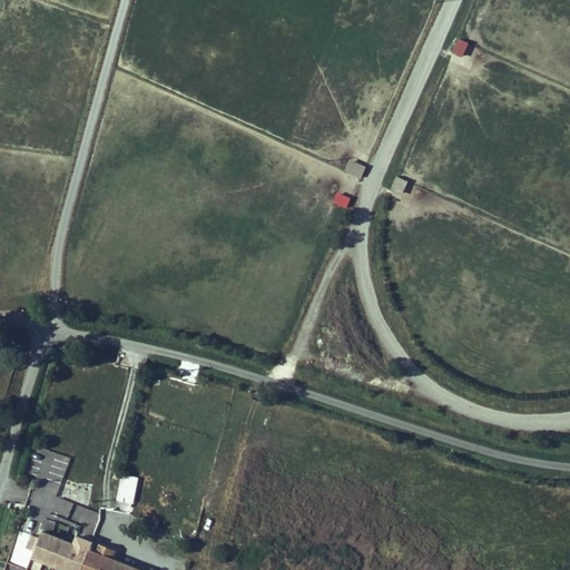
[(448,25),(444,32),(460,39),(463,32),(448,25)]
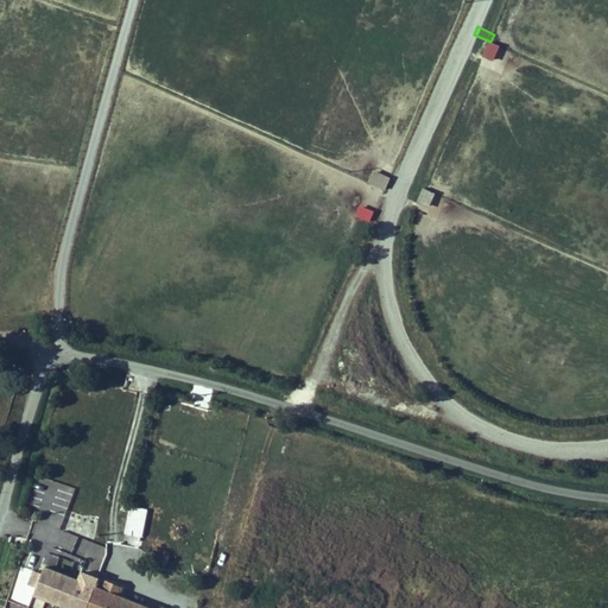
[(480,57),(492,62),(499,48),(487,42),(480,57)]
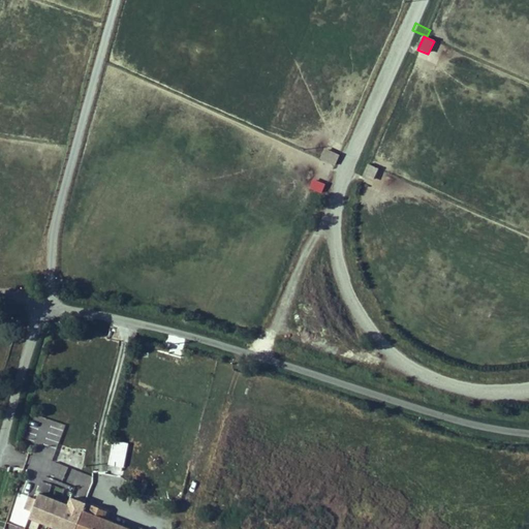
[(314,176),(329,181),(339,155),(324,149),(314,176)]
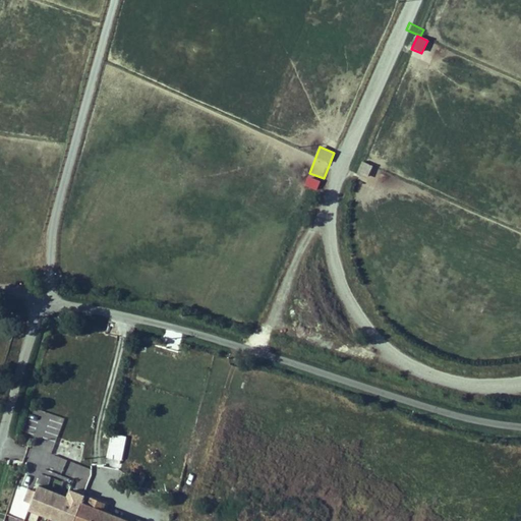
[(345,157),(342,164),(356,170),(359,163),(345,157)]
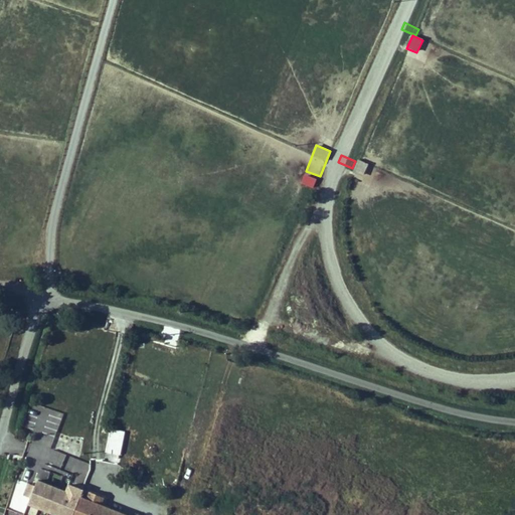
[(363,176),(368,165),(359,160),(353,171),(363,176)]
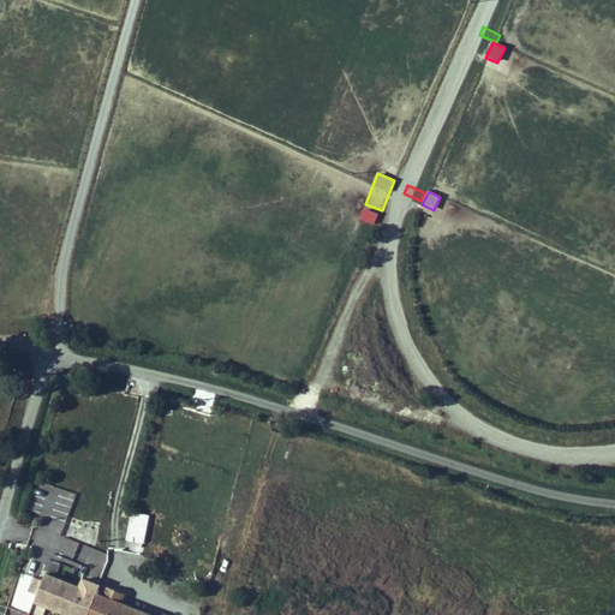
[(364,208),(359,220),(375,226),(380,214),(364,208)]
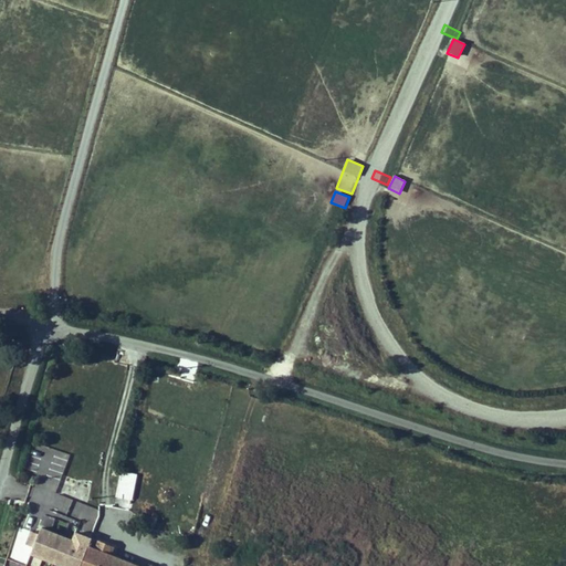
[(121,471),(115,498),(133,501),(137,474),(121,471)]
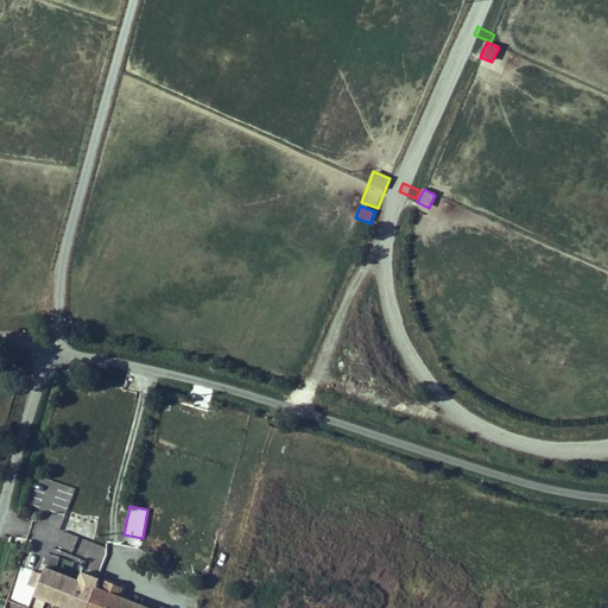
[(50,562),(83,570),(84,564),(101,568),(107,544),(57,532),(50,562)]
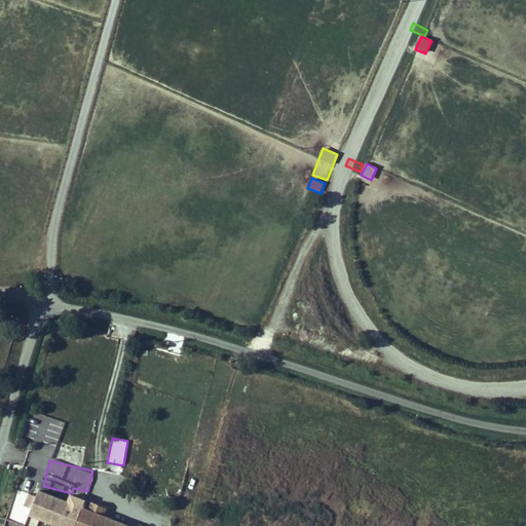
[(67,504),(36,494),(29,517),(53,525),(74,525),(81,502),(69,498),(67,504)]
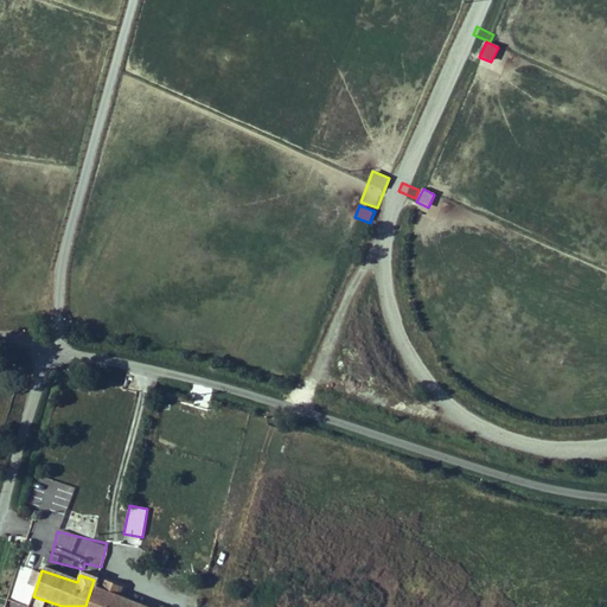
[(142,606),(116,598),(120,589),(94,580),(85,606),(142,606)]
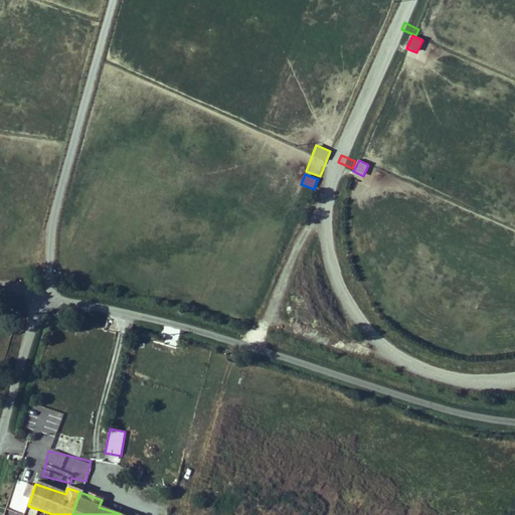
[(219,514),(248,514),(254,502),(228,492),(219,514)]
